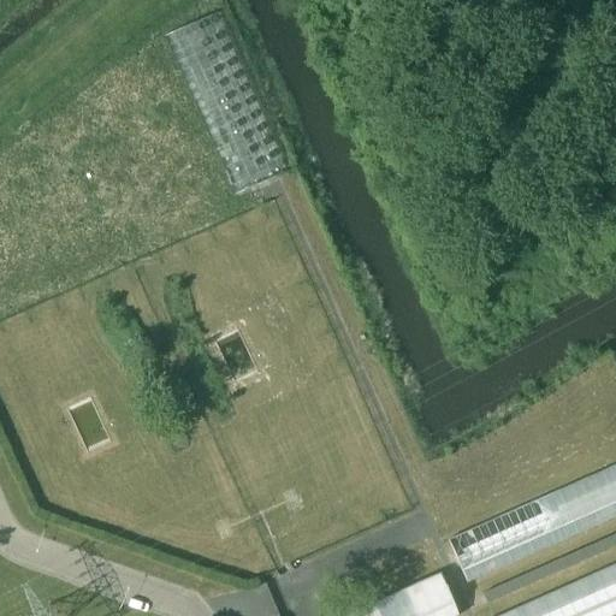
[(247,188),(291,169),(220,9),(176,28),(247,188)]
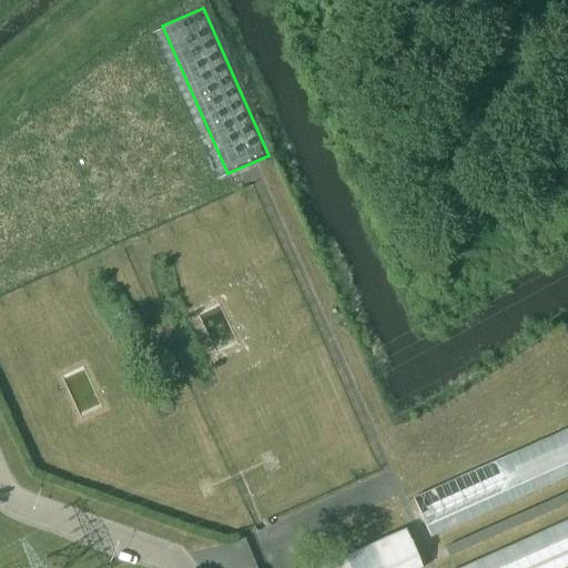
[(567,427),(412,497),(423,520),(430,537),(567,475),(567,427)]
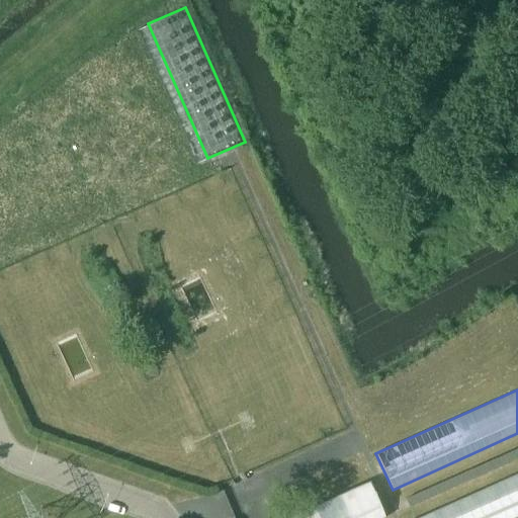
[(517,445),(403,497),(407,507),(517,457),(517,445)]
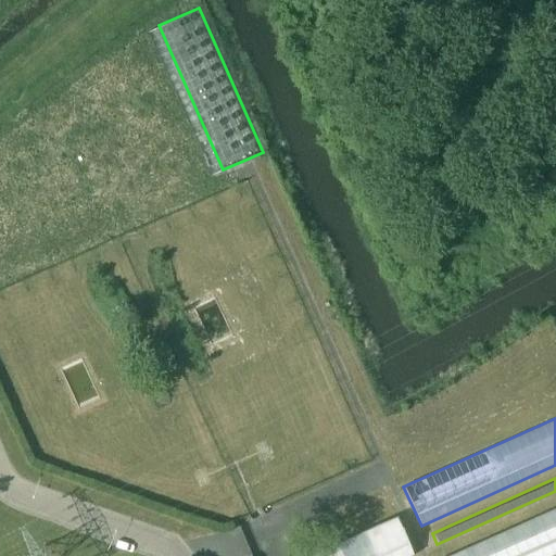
[(555,508),(450,555),(550,555),(555,554),(555,508)]
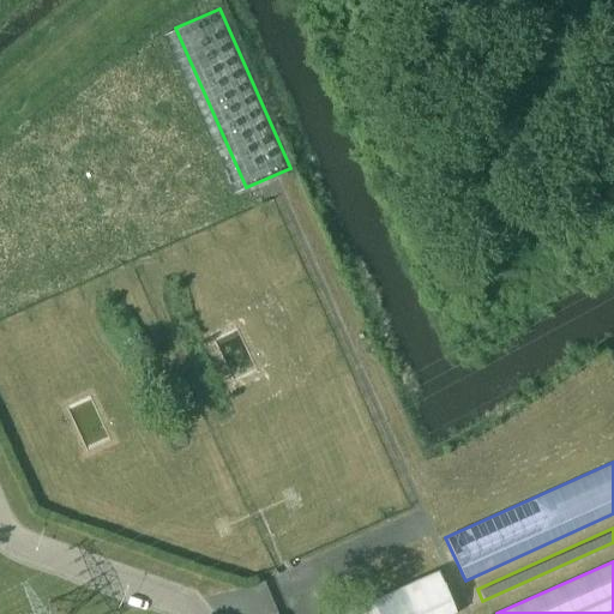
[(457,613),(439,571),(373,600),(341,613),(457,613)]
